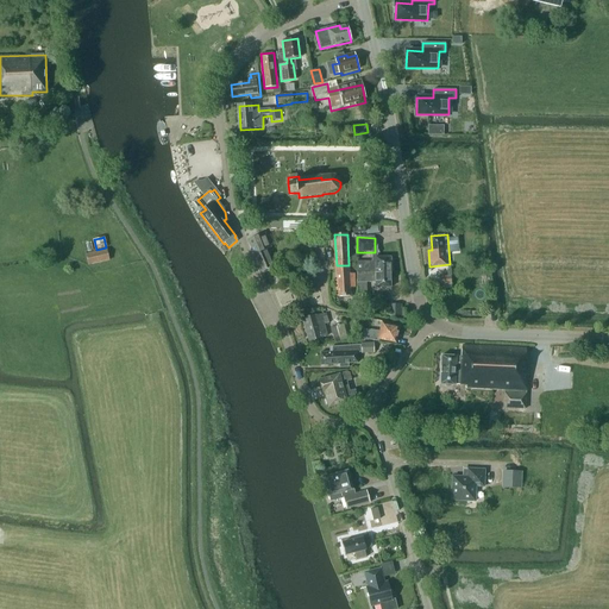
[(256,240),(250,243),(255,253),(253,253),(261,272),(275,267),(265,245),(259,248),(256,240)]
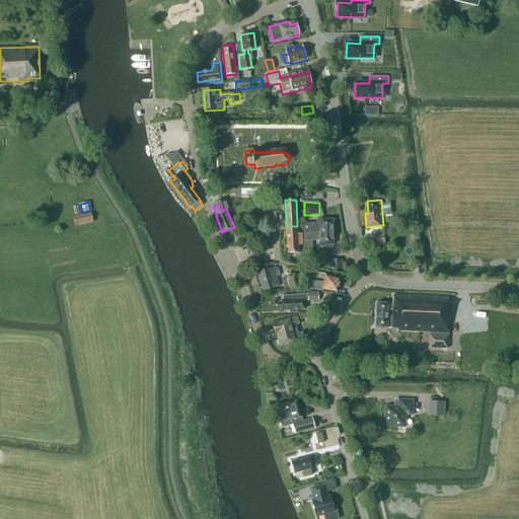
[(93,222),(91,212),(73,216),(75,226),(93,222)]
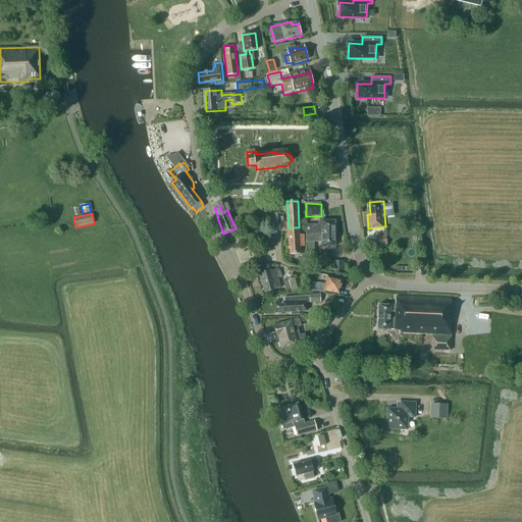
[(334,233),(334,220),(321,220),(321,224),(306,224),(306,233),(334,233)]
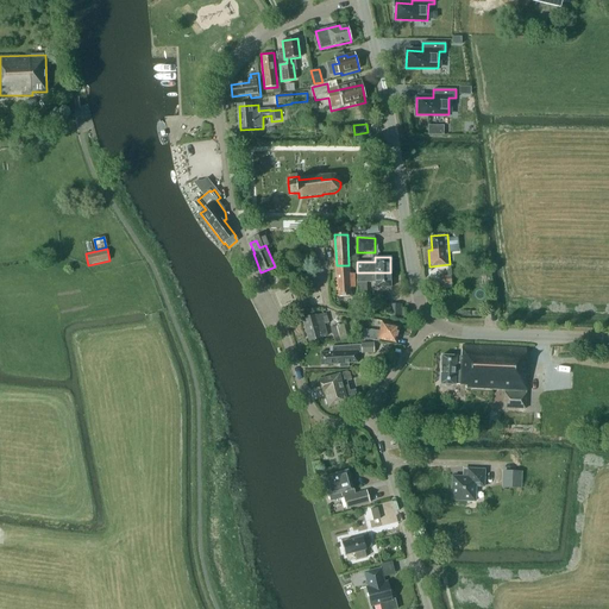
[(350,274),(349,265),(337,265),(338,296),(351,296),(351,288),(356,288),(355,274),(350,274)]
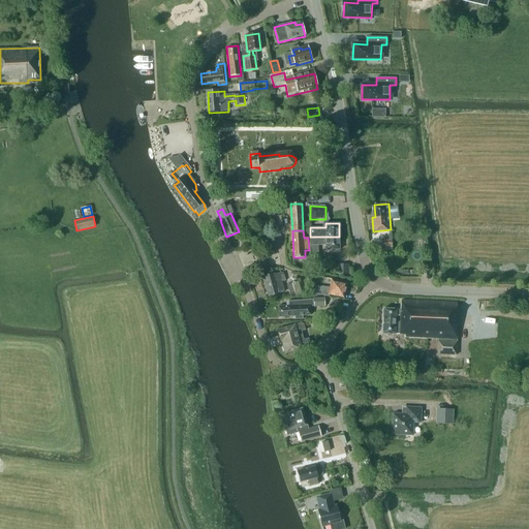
[(397,234),(384,235),(384,241),(381,241),(382,249),(389,248),(389,247),(393,247),(392,241),(398,240),(397,234)]
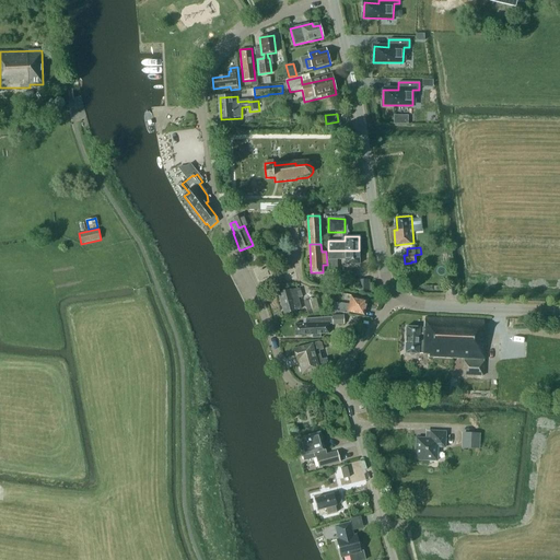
[(328,251),(328,260),(340,260),(340,258),(345,258),(345,264),(359,264),(359,251),(328,251)]
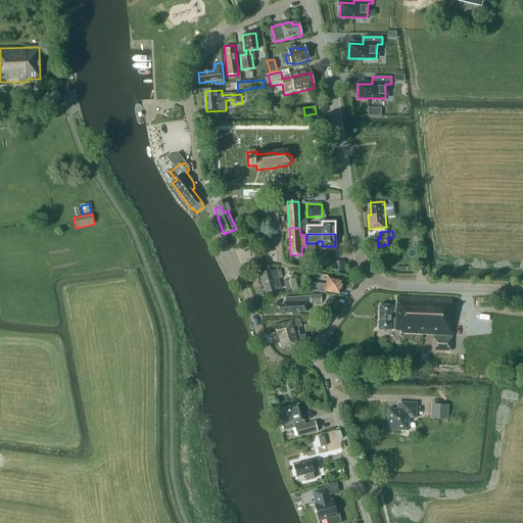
[(344,263),(333,264),(333,273),(344,273),(344,263)]
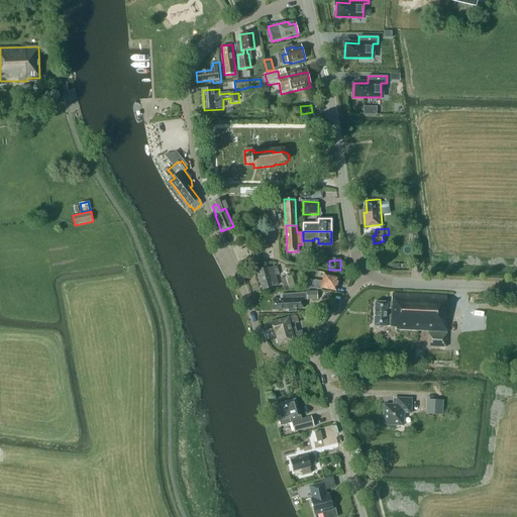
[(259,271),(264,290),(279,286),(277,276),(280,275),(279,269),(275,270),(274,267),(269,269),(269,268),(259,271)]
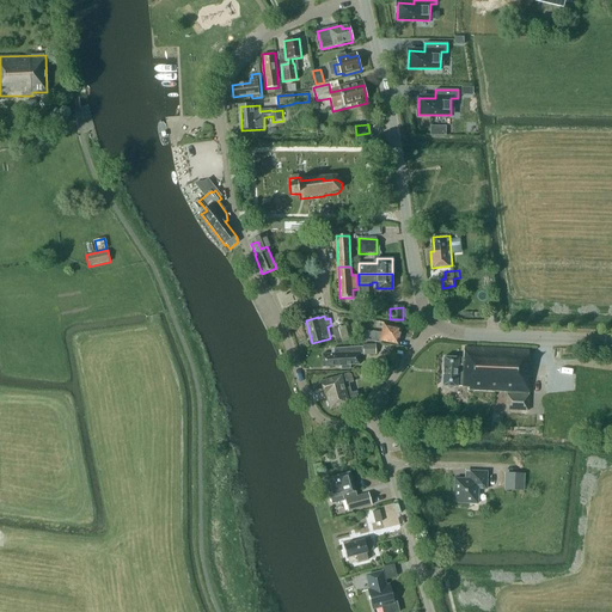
[(402,328),(383,323),(381,332),(372,331),(372,332),(365,331),(363,341),(380,343),(381,342),(398,346),(402,328)]
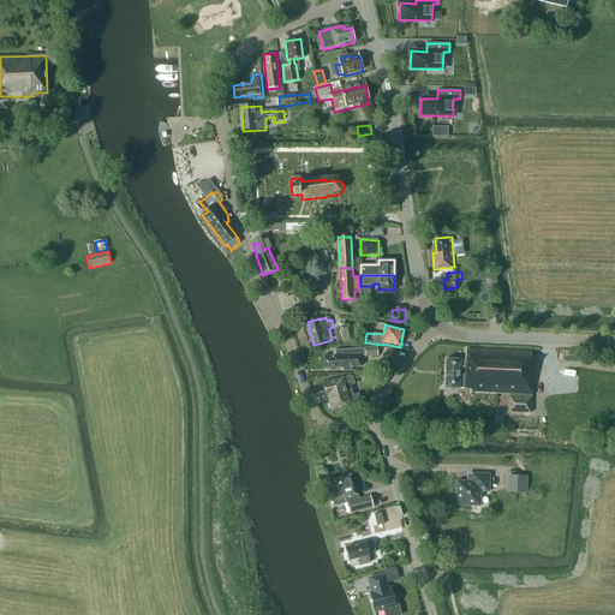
[(378,357),(377,346),(364,346),(365,357),(378,357)]
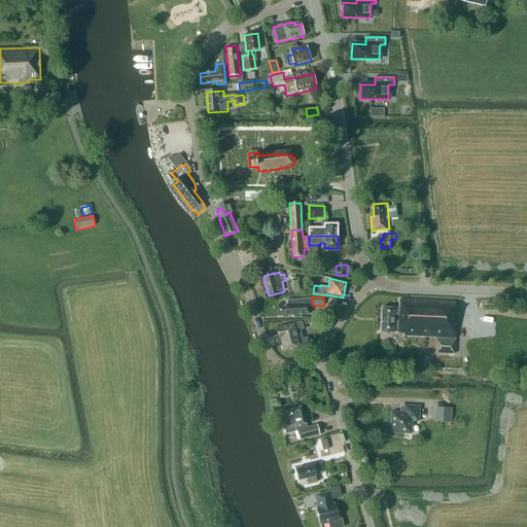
[(312,305),(312,299),(287,300),(287,304),(277,305),(277,317),(293,316),(293,318),(302,318),(302,315),(310,315),(310,306),(312,305)]
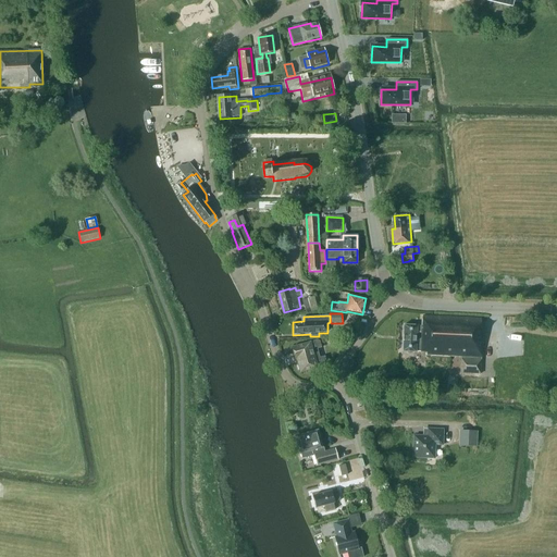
[(481,320),(421,317),(420,325),(403,324),(401,353),(416,354),(416,353),(425,353),(425,356),(460,358),(459,372),(481,373),(483,329),(481,329),(481,320)]
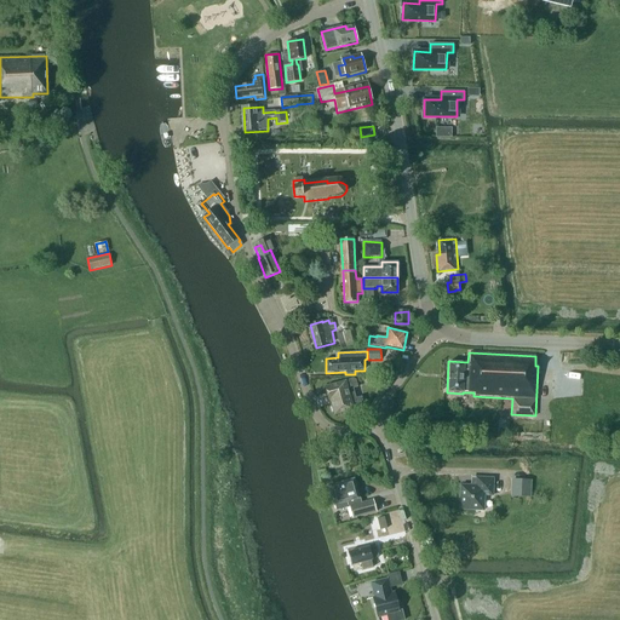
[(388,382),(383,374),(377,379),(382,386),(388,382)]
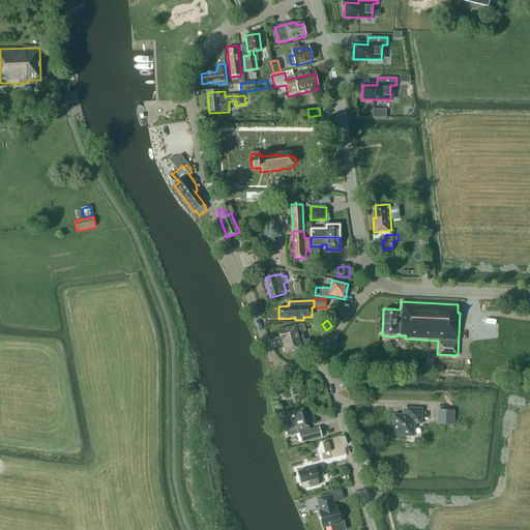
[(296,326),(278,331),(282,341),(283,341),(287,354),(296,351),(297,354),(303,352),(303,350),(311,348),(308,340),(303,341),(301,331),(305,330),(304,325),(302,324),(296,326)]
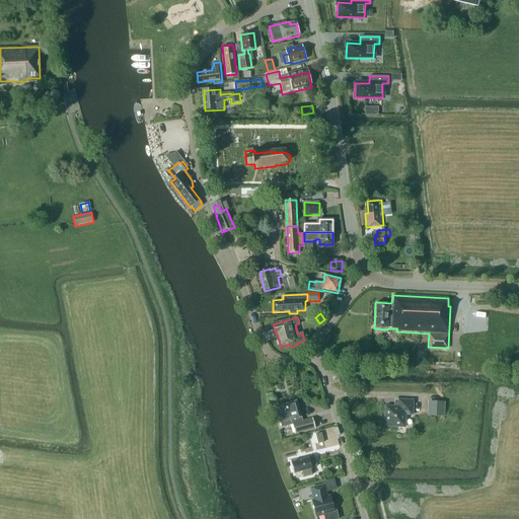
[(385,405),(384,426),(404,427),(405,415),(413,415),(413,400),(398,400),(398,406),(385,405)]
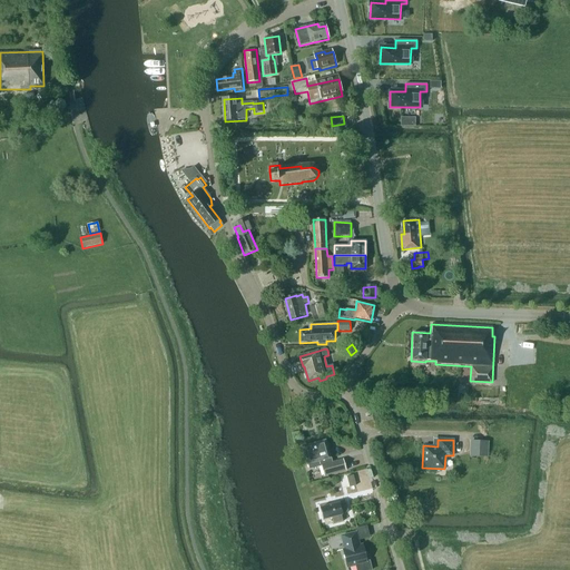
[(488,442),(472,441),(472,457),(488,458),(488,442)]
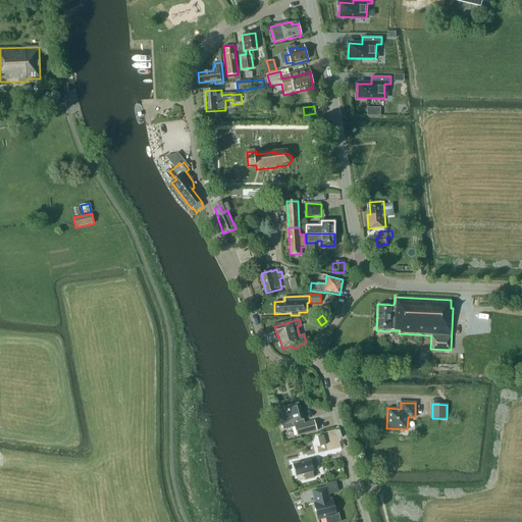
[(283,430),(294,427),(297,437),(316,432),(314,422),(302,425),(301,421),(302,421),(298,405),(277,410),(281,426),(282,426),(283,430)]
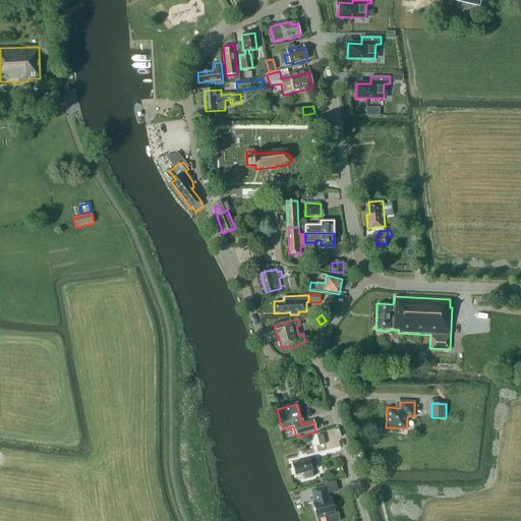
[(312,458),(293,464),(296,475),(313,471),(312,468),(314,467),(312,458)]
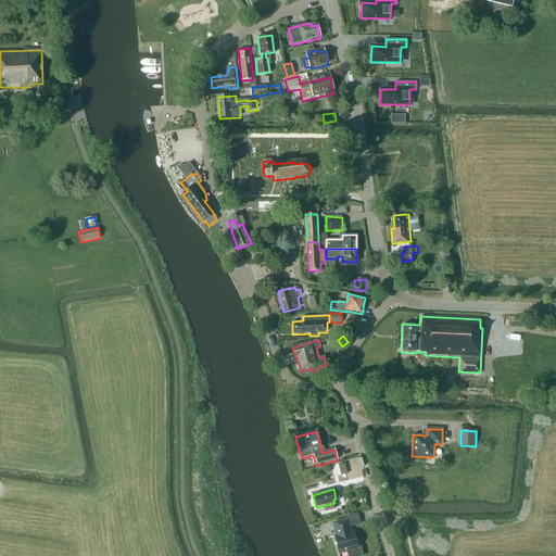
[(357,548),(353,531),(351,532),(348,519),(333,522),(337,535),(335,536),(339,553),(348,552),(348,555),(362,555),(363,555),(361,547),(357,548)]
